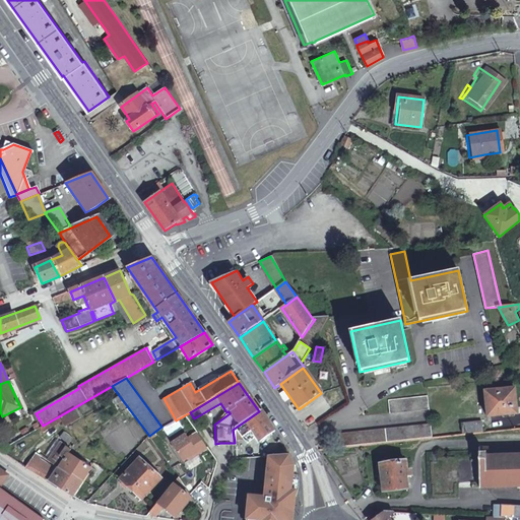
[(516,407),(514,389),(489,392),(490,402),(485,403),(488,417),(513,414),(513,407),(516,407)]
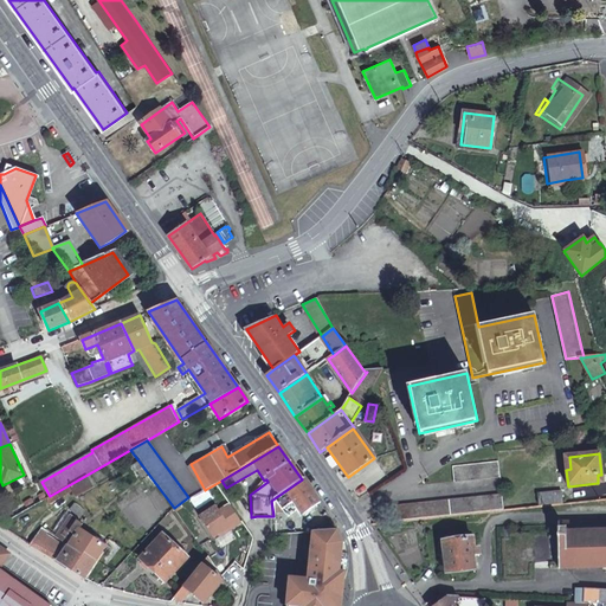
[(455,482),(500,477),(498,462),(452,466),(455,482)]
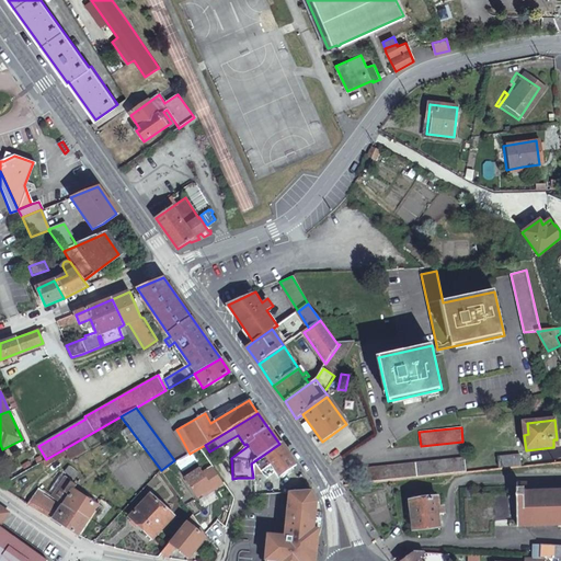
[(279,444),(251,464),(256,472),(270,465),(277,477),(295,466),(279,444)]
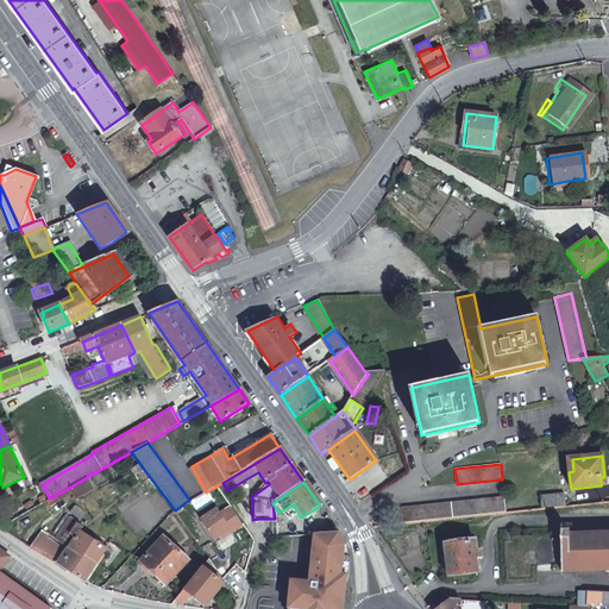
[(67,503),(83,493),(77,483),(50,498),(48,500),(50,506),(64,497),(67,503)]
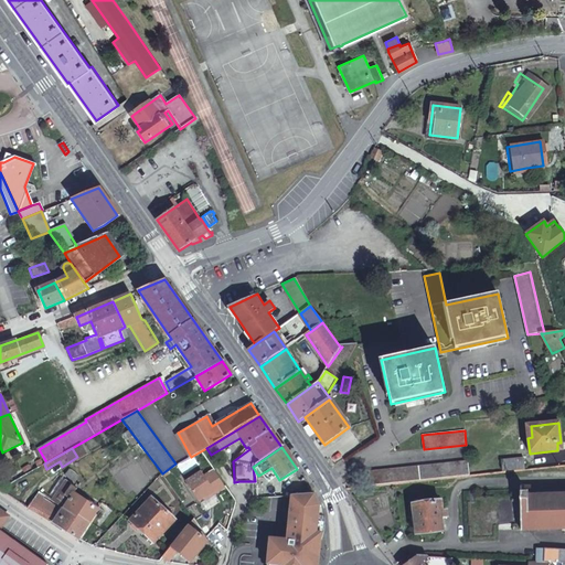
[(503,472),(524,470),(523,459),(502,461),(503,472)]
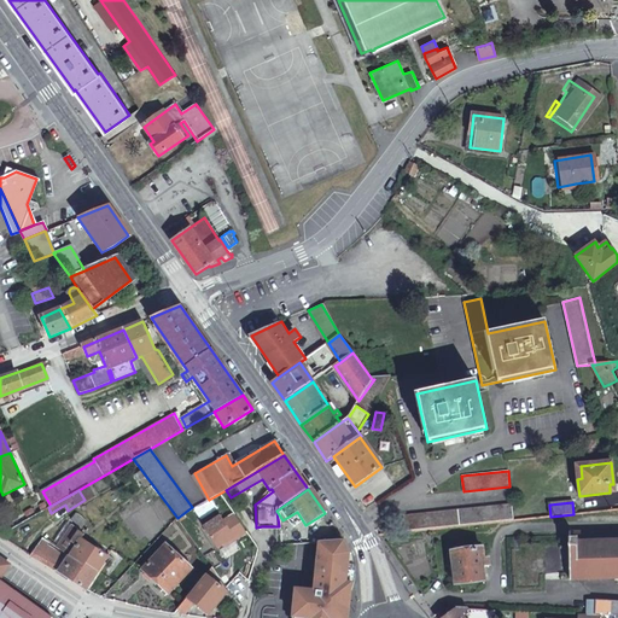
[(404,531),(513,520),(512,505),(403,514),(404,531)]
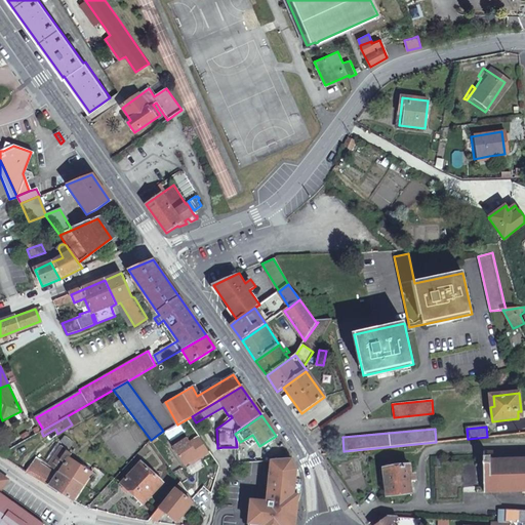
[(195,433),(172,448),(185,467),(191,462),(198,457),(199,459),(208,452),(195,433)]
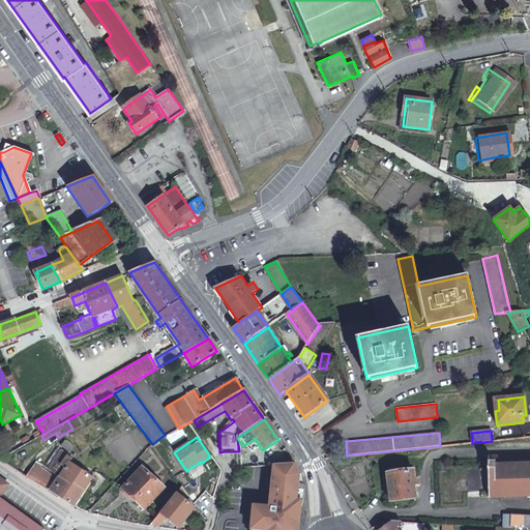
[(69,453),(74,448),(64,441),(60,447),(69,453)]
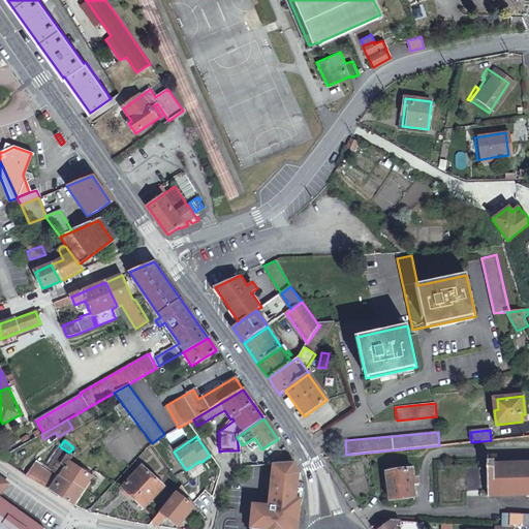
[(45,464),(50,467),(61,450),(57,447),(45,464)]
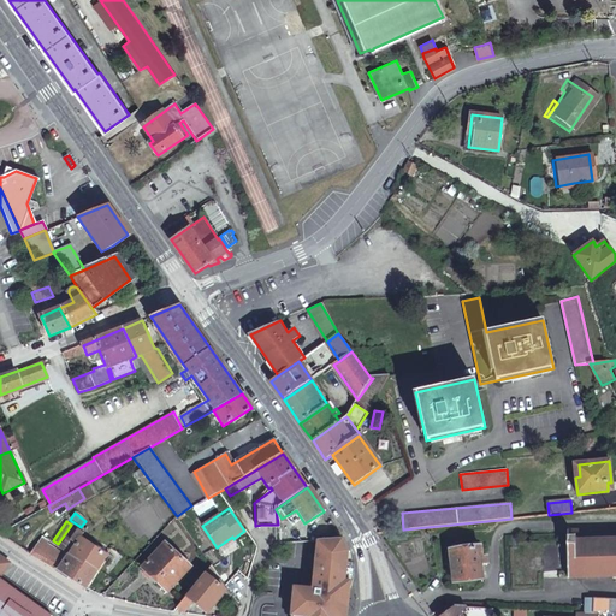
[(69,554),(96,572),(107,556),(81,538),(84,533),(71,525),(58,544),(57,545),(69,554)]
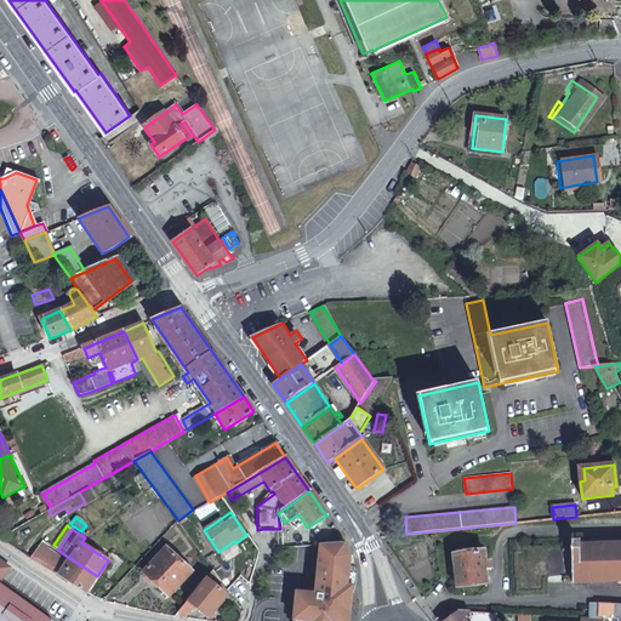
[(43,540),(30,558),(52,570),(61,557),(45,546),(43,540)]
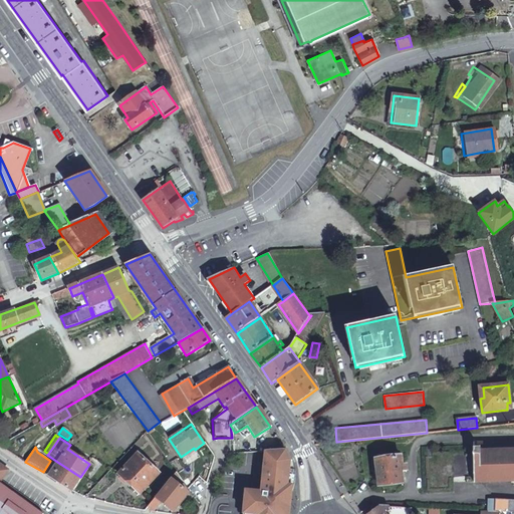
[(474,483),(513,481),(513,450),(481,452),(480,448),(473,449),(474,483)]
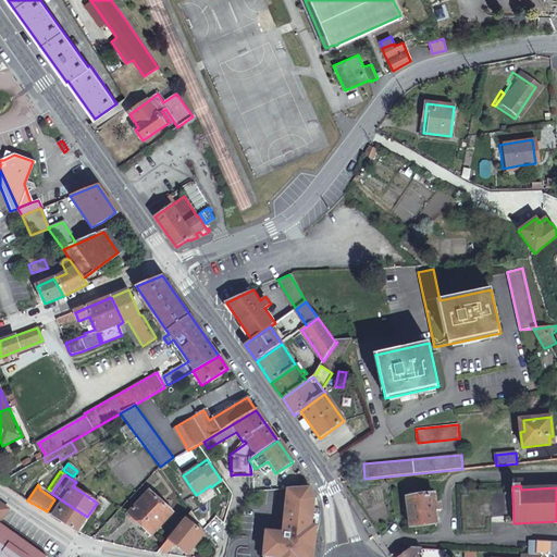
[(308,487),(287,490),(283,533),(265,531),(263,556),(298,556),(299,541),(312,542),(314,525),(311,525),(313,498),(308,487)]
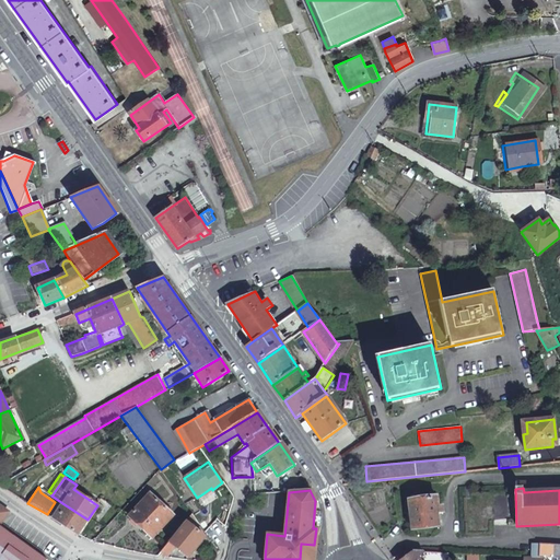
[(411,531),(439,528),(438,518),(443,518),(442,509),(438,509),(436,498),(427,499),(426,494),(417,496),(417,500),(409,501),(411,531)]
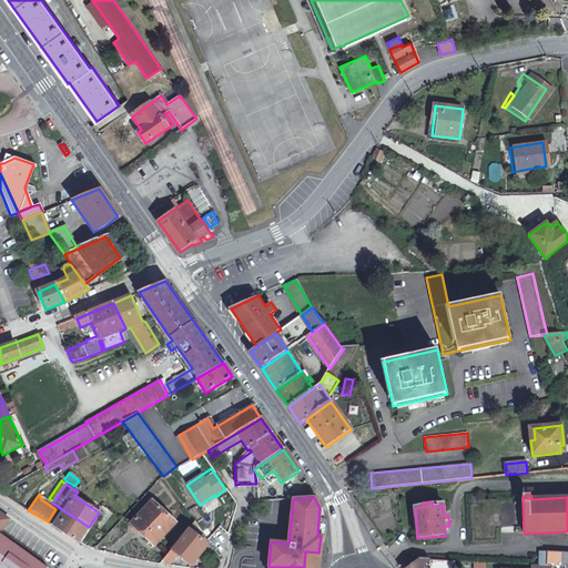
[(153,545),(174,523),(153,503),(131,525),(153,545)]
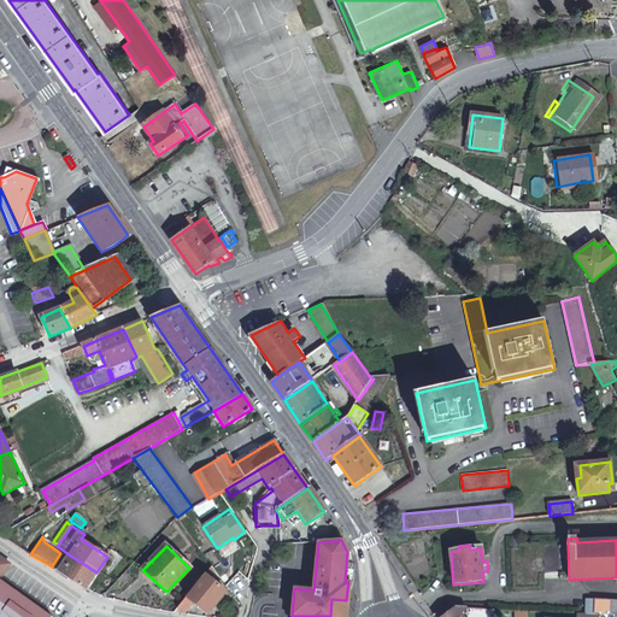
[(86,589),(97,573),(69,554),(59,571),(86,589)]
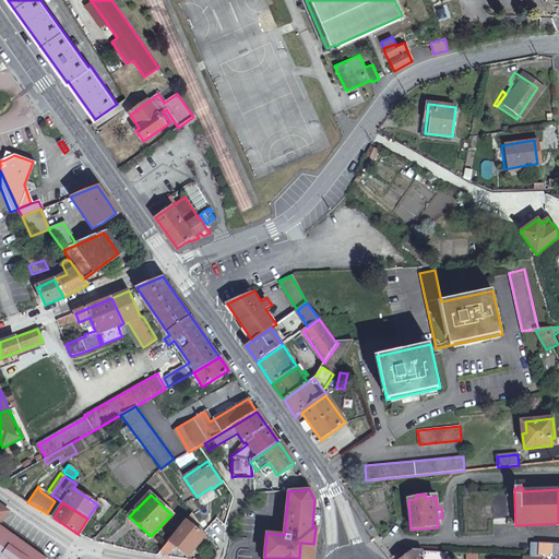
[(45,558),(0,525),(0,521),(8,512),(0,506),(0,558),(45,558)]
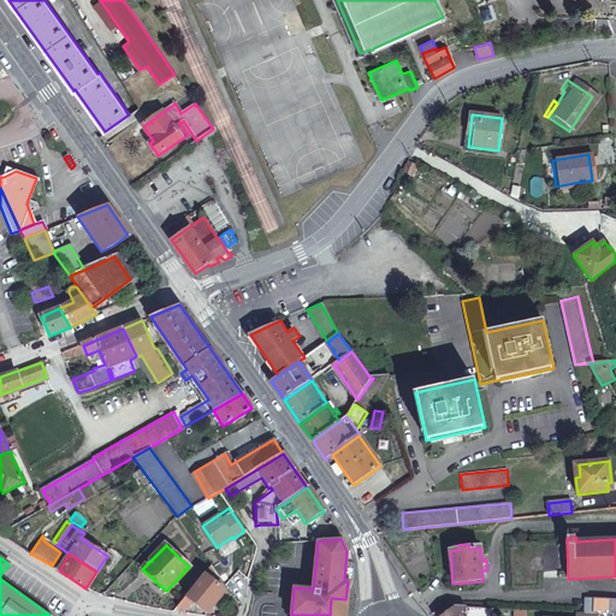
[(217,581),(220,576),(212,566),(172,611),(179,612),(182,610),(184,612),(194,602),(207,612),(226,590),(217,581)]
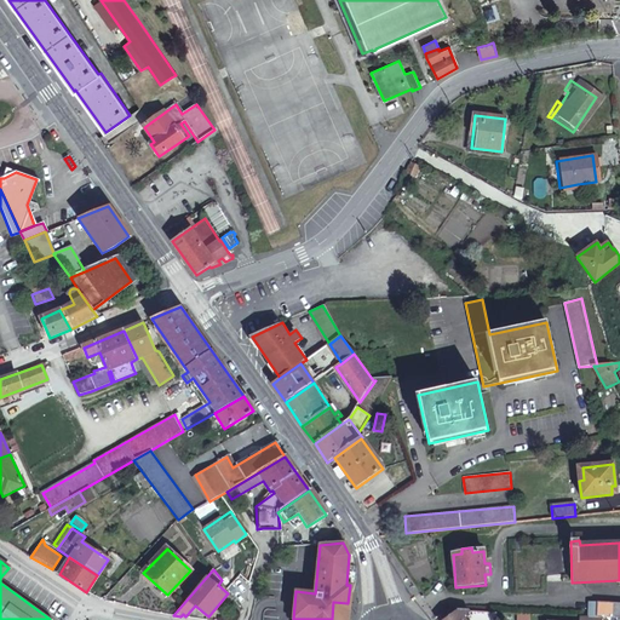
[(619,618),(619,616),(619,603),(598,602),(598,608),(590,607),(590,615),(597,615),(597,616),(602,616),(619,618)]
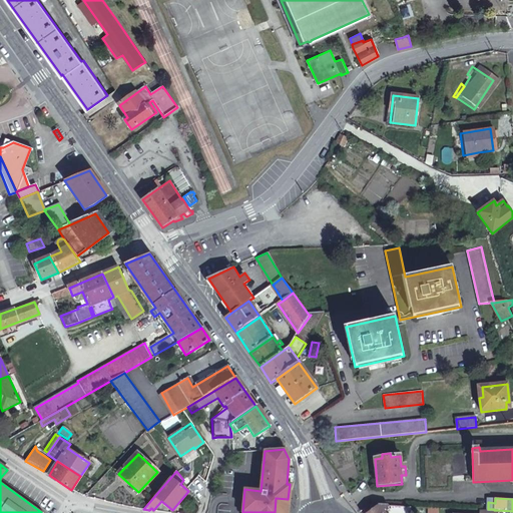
[(407,512),(411,511),(411,506),(378,504),(379,505),(368,512),(407,512)]
